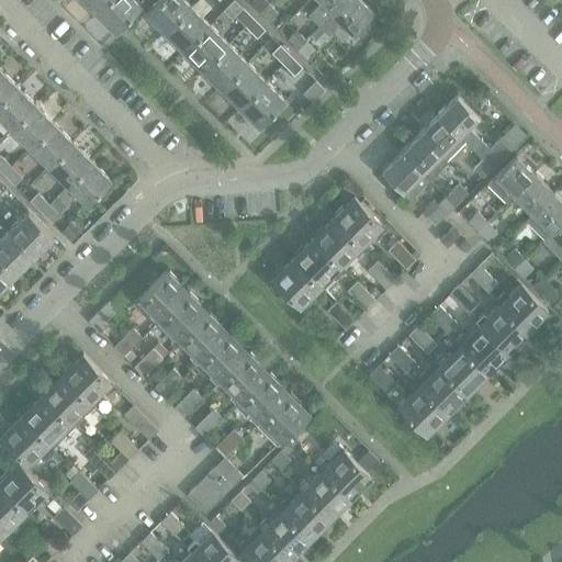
[(83,0),(96,12),(108,0),(83,0)]
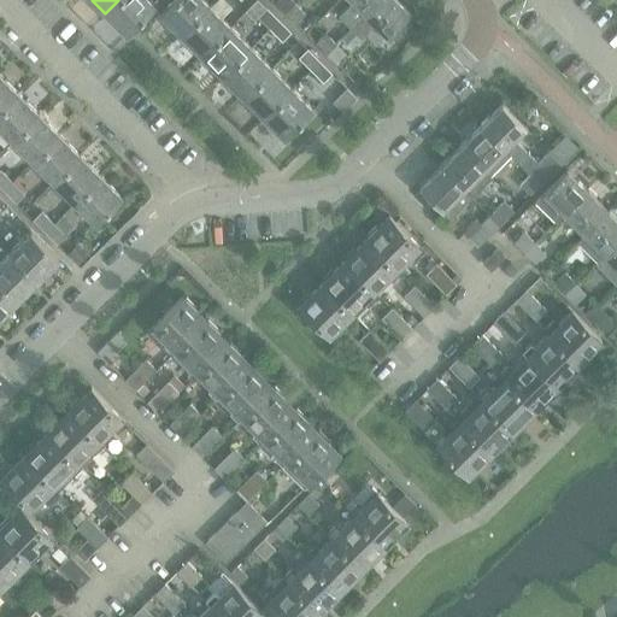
[(127,35),(156,6),(148,0),(118,0),(105,13),(127,35)]
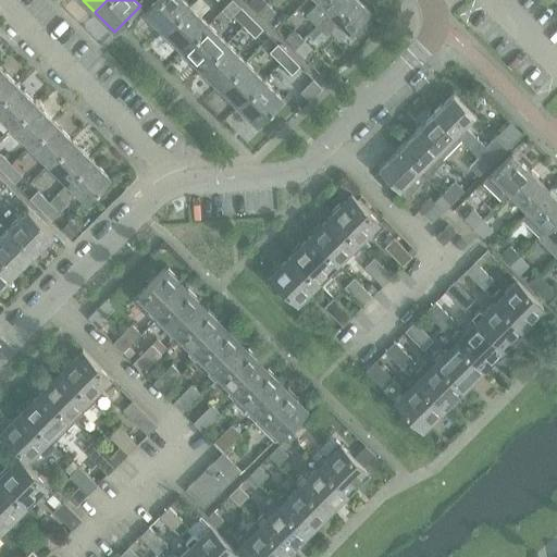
[(189,5),(184,0),(156,0),(145,12),(163,32),(189,5)]
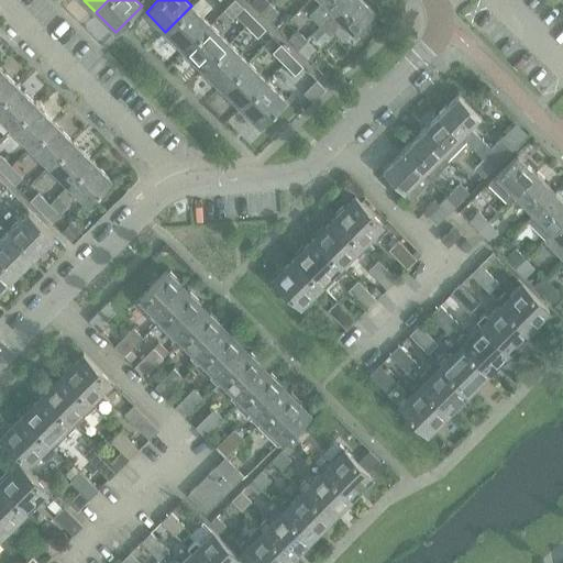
[(269,2),(267,0),(252,0),(251,2),(261,12),(269,2)]
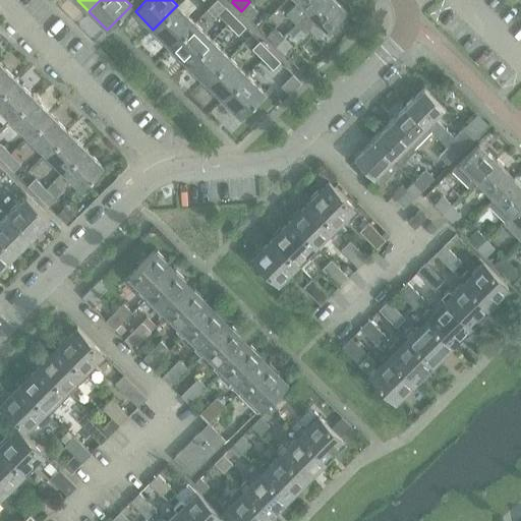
[(285,13),(296,24),(321,0),(295,0),(297,1),(285,13)]
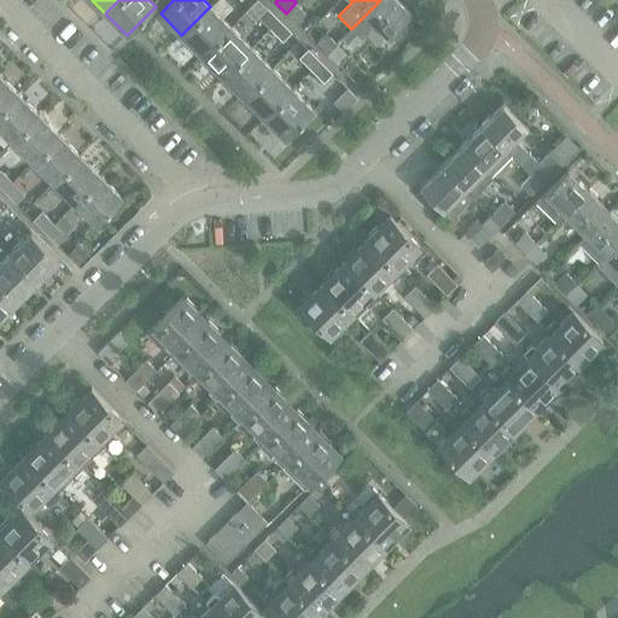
[(378,45),(410,12),(398,0),(380,0),(351,29),(361,39),(367,34),(378,45)]
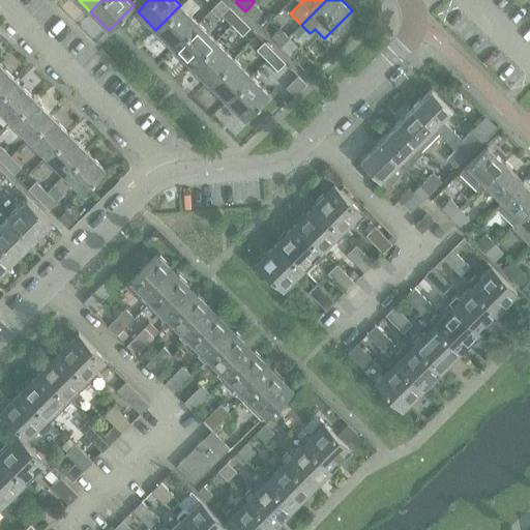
[(254,20),(263,10),(254,2),(245,11),(254,20)]
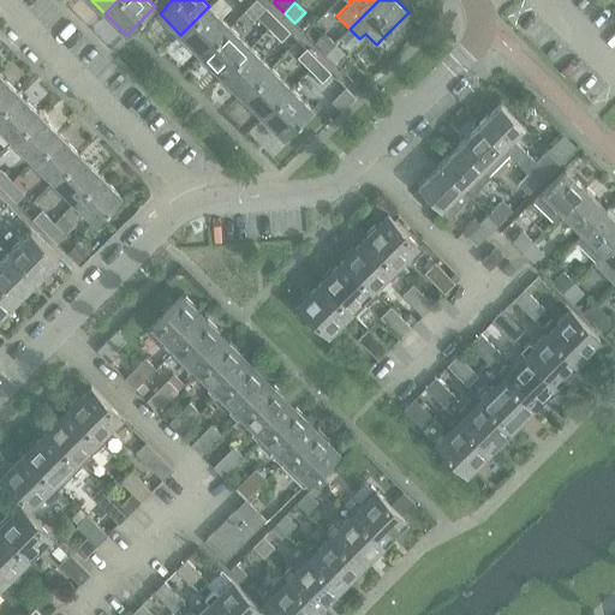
[(180,35),(201,55),(230,27),(209,6),(180,35)]
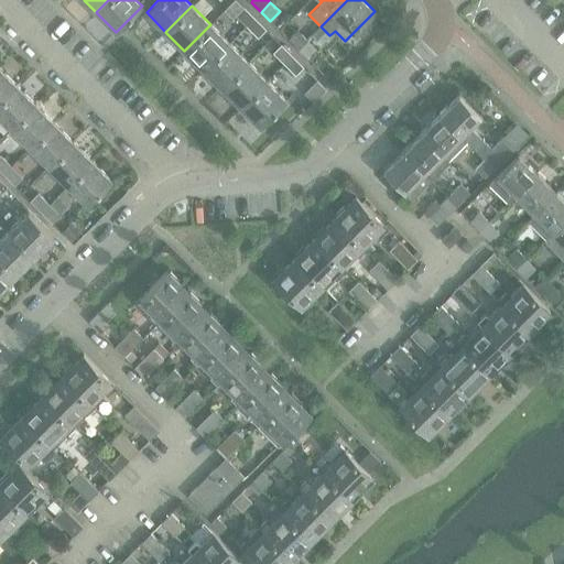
[(243,7),(235,15),(246,26),(255,18),(243,7)]
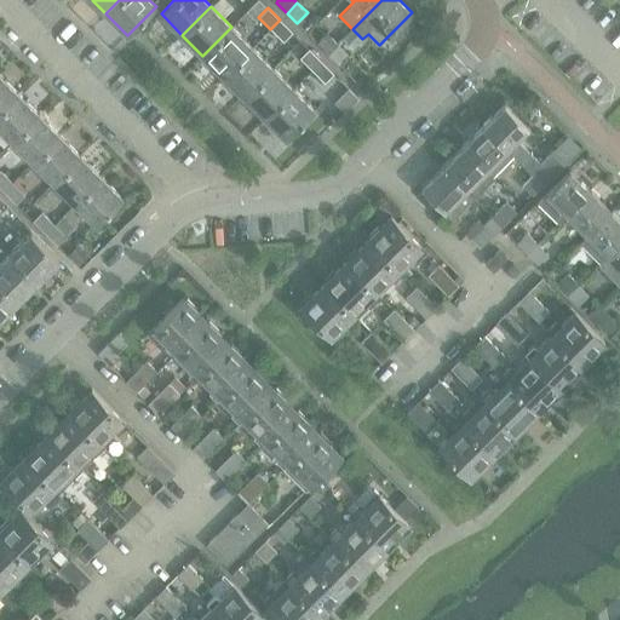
[(270,29),(283,41),(292,33),(280,19),(270,29)]
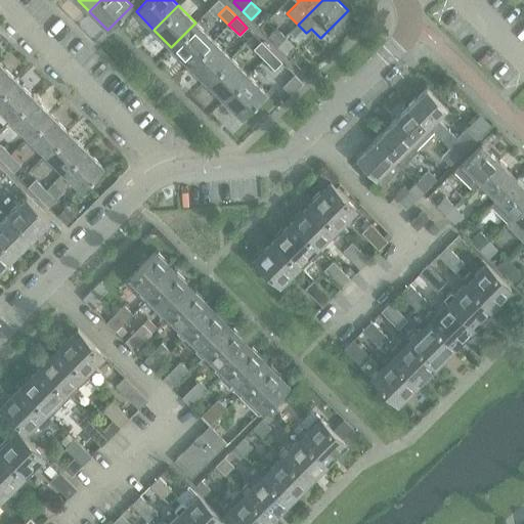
[(213,40),(195,23),(171,47),(188,64),(213,40)]
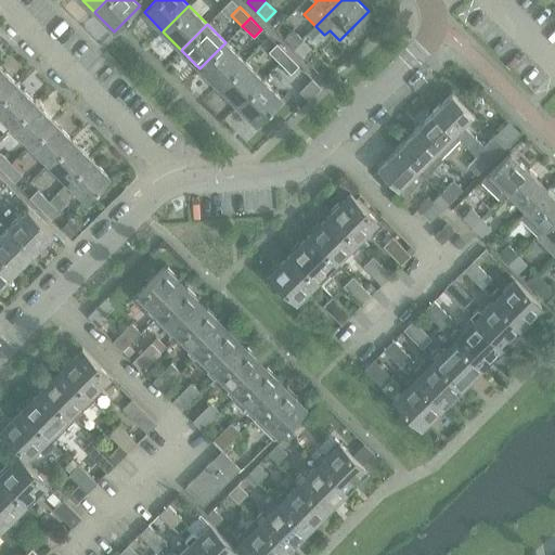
[(289,30),(282,38),(293,49),(300,41),(289,30)]
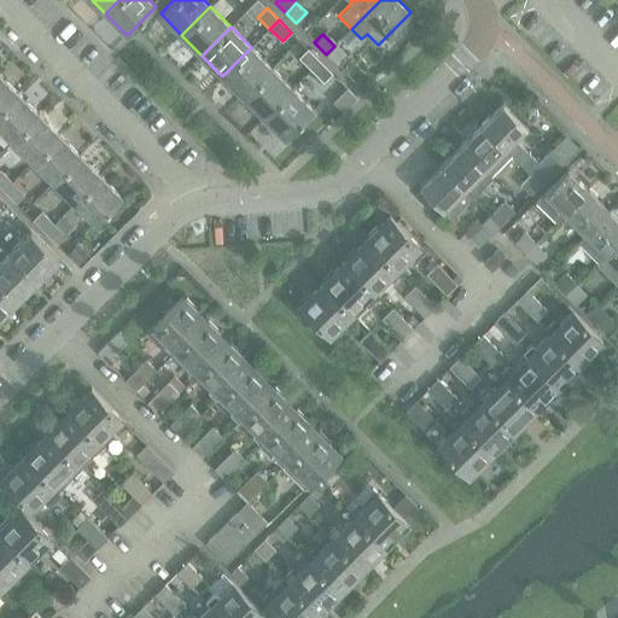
[(326,54),(334,63),(343,54),(334,46),(326,54)]
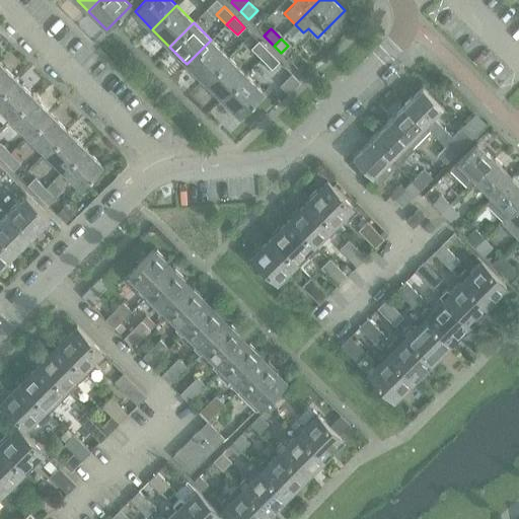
[(228,57),(211,40),(187,64),(204,81),(228,57)]
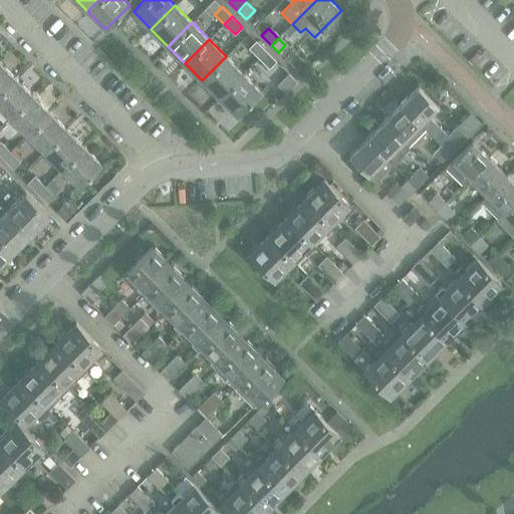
[(256,40),(249,47),(259,57),(266,50),(256,40)]
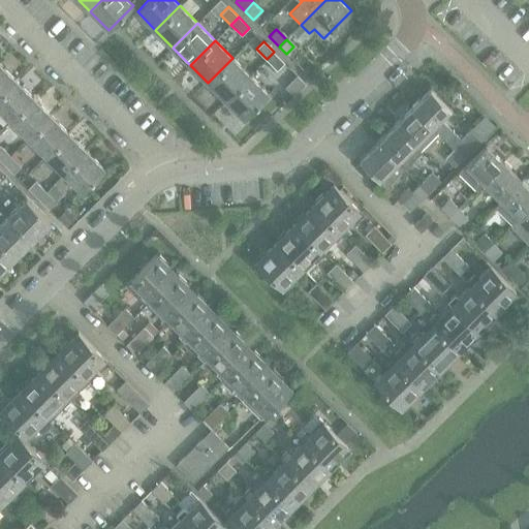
[(284,62),(274,52),(267,59),(268,60),(255,71),(265,81),(276,68),(277,69),(284,62)]
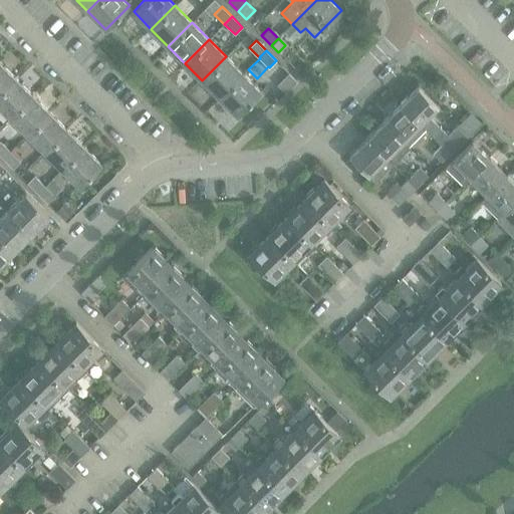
[(243,73),(226,56),(202,80),(219,97),(243,73)]
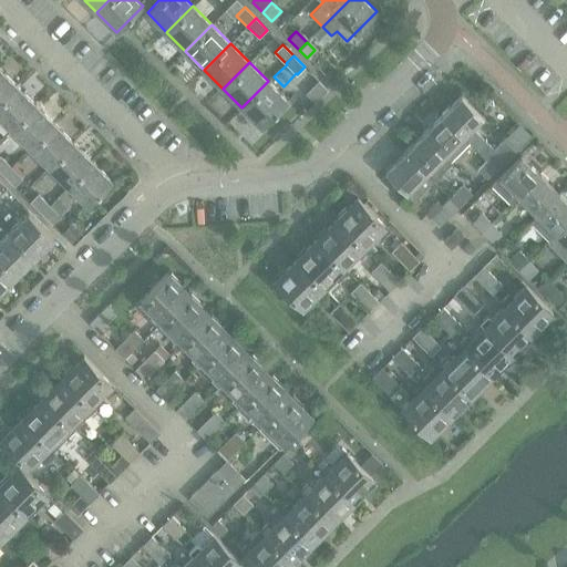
[(0,69),(0,102),(17,86),(0,69)]
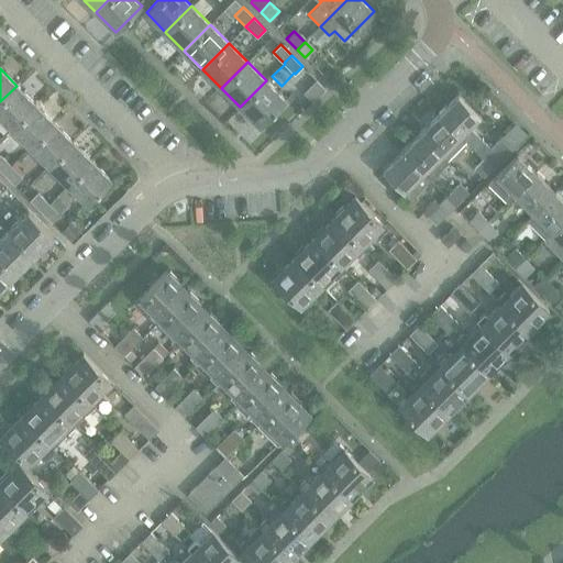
[(260,127),(286,100),(266,80),(240,107),(260,127)]
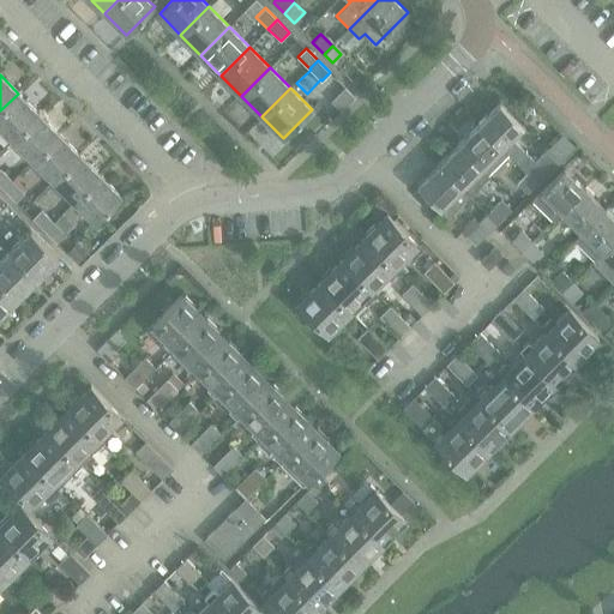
[(18,94),(0,110),(0,128),(12,140),(38,114),(18,94)]
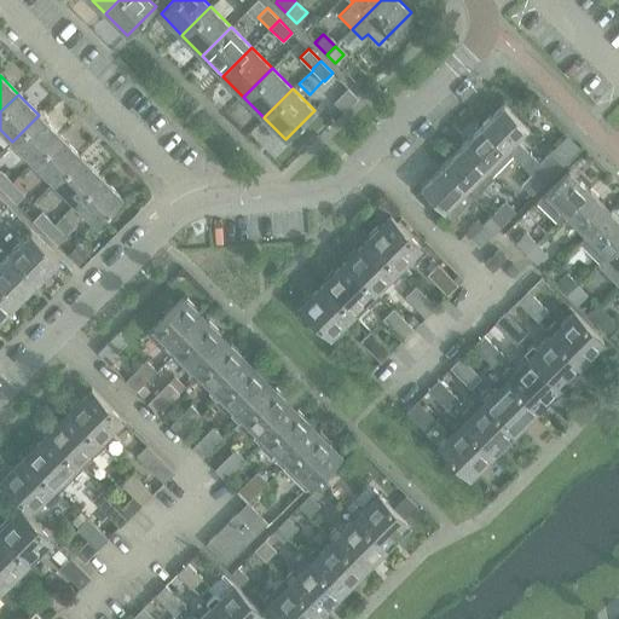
[(516,139),(527,128),(503,104),(482,126),(513,155),(533,175),(542,185),(563,165),(550,151),(539,162),(516,139)]
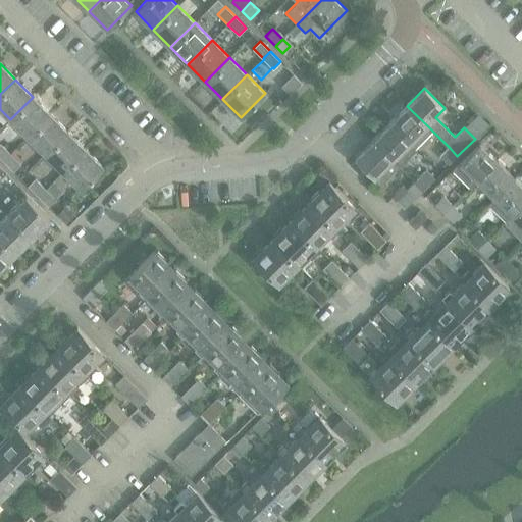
[(33,97),(10,119),(28,137),(50,114),(33,97)]
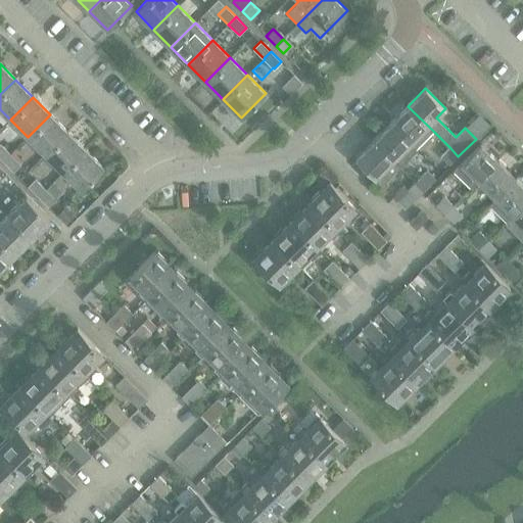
[(415,148),(416,148),(433,131),(408,106),(389,124),(415,148)]
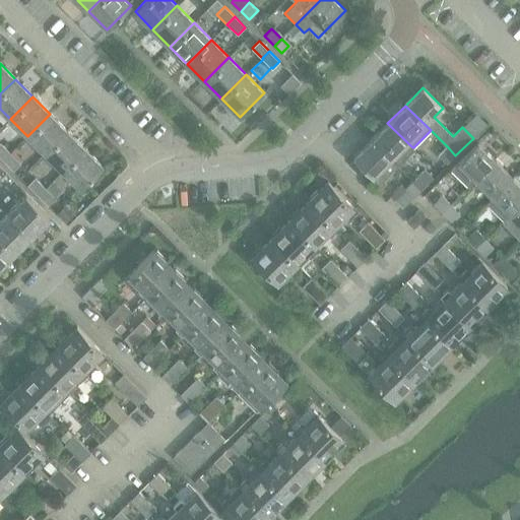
[(27,136),(45,153),(67,131),(50,114),(27,136)]
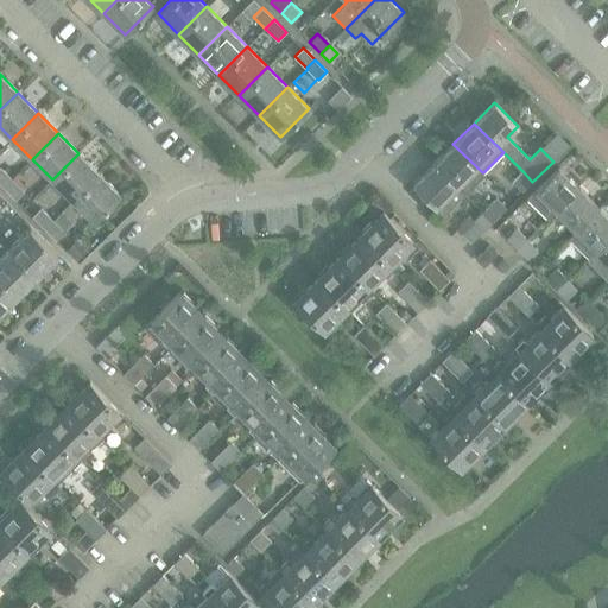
[(483,172),(482,172),(453,144),(432,164),(456,187),(457,187),(464,194),(485,173),(483,172)]
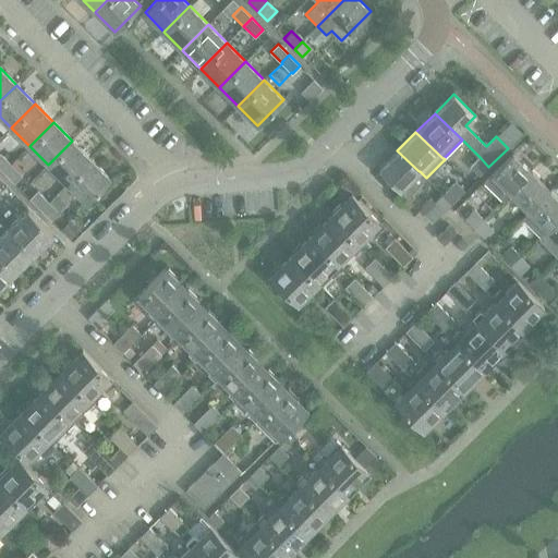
[(91,159),(72,141),(48,165),(67,183),(91,159)]
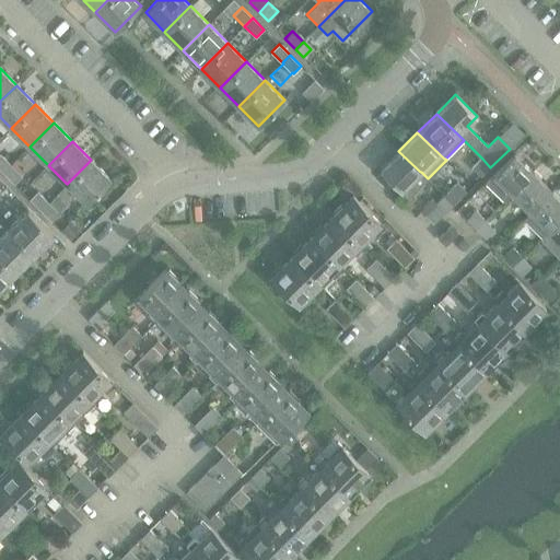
[(420,172),(398,151),(380,170),(401,191),(395,197),(403,205),(419,188),(418,188),(428,178),(421,172),(420,172)]
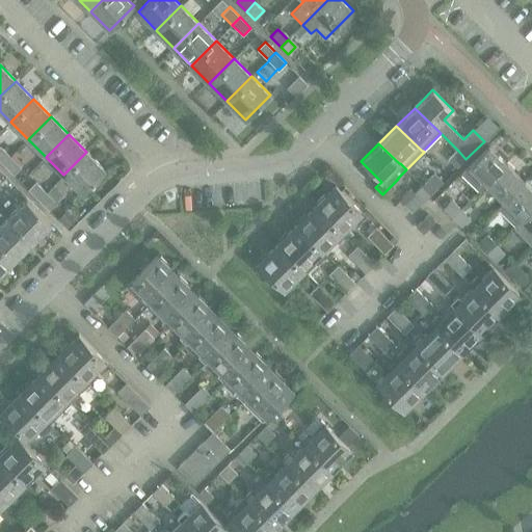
[(485,184),(506,163),(488,145),(468,166),(460,173),(479,191),(485,184)]
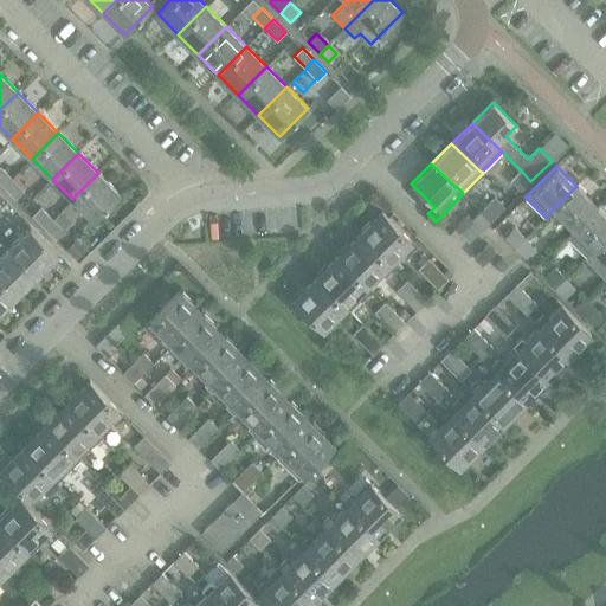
[(1,167),(0,167),(0,184),(4,187),(12,178),(1,167)]
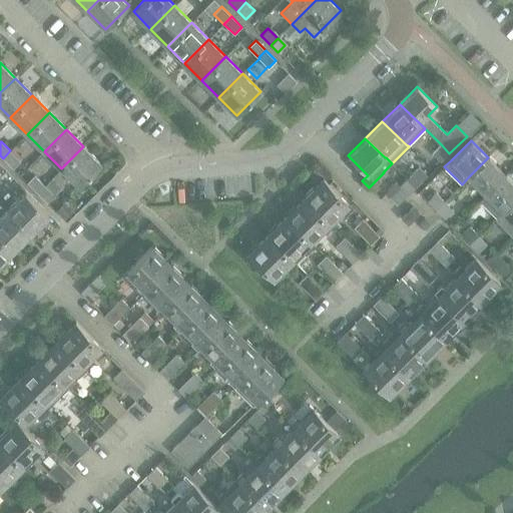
[(442,145),(433,154),(441,162),(449,153),(442,145)]
